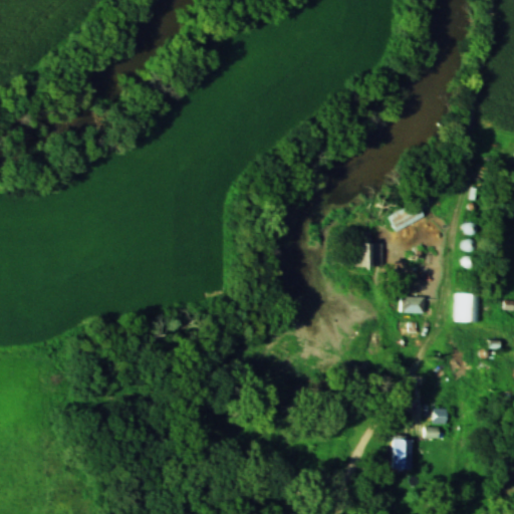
[(391,233),(419,217),(410,201),(381,217),(391,233)]
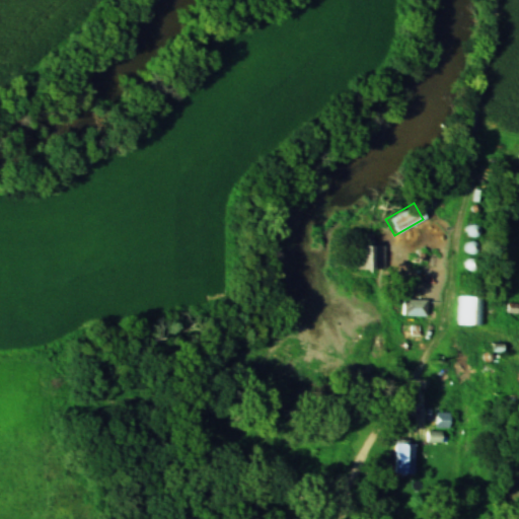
[(382,246),(369,246),(369,236),(353,236),(353,273),(382,273),(382,246)]
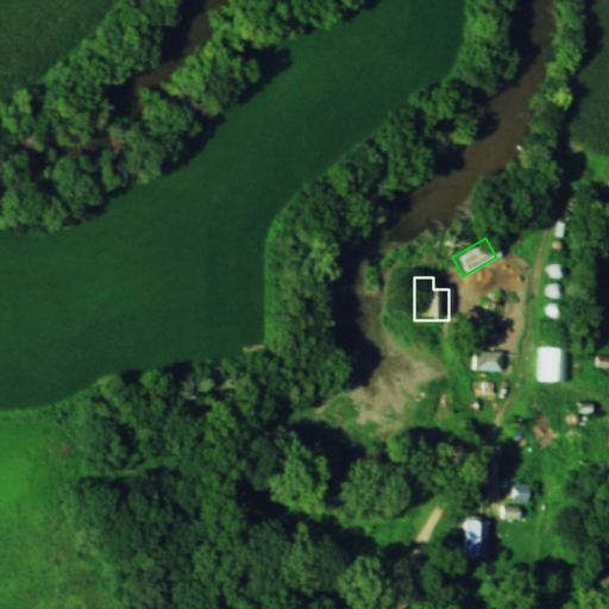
[(562,349),(534,349),(534,382),(562,382),(562,349)]
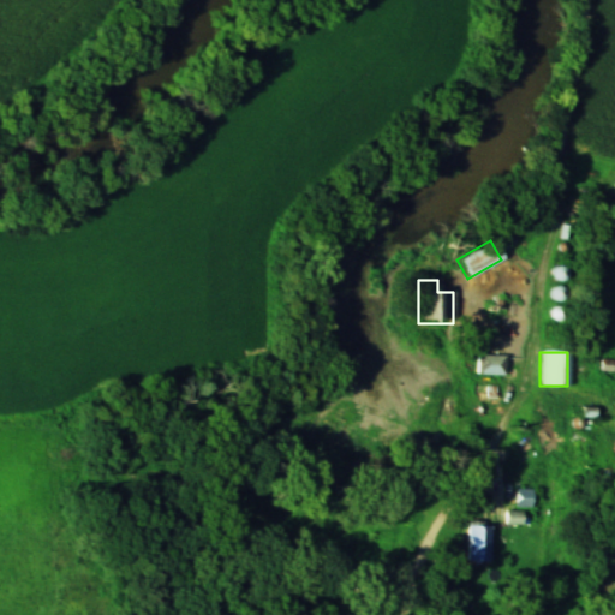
[(501,376),(501,356),(473,356),(473,376),(501,376)]
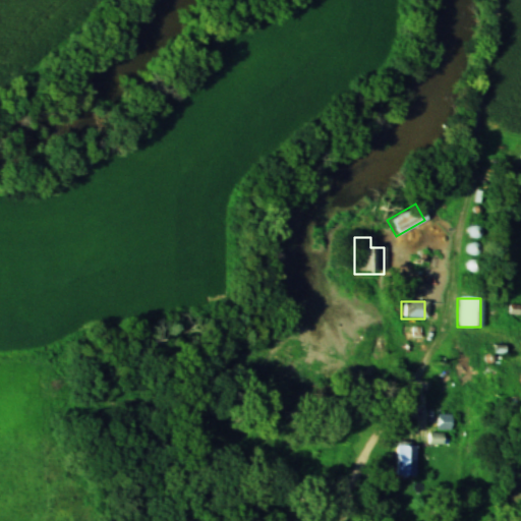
[(433,428),(446,430),(448,416),(435,414),(433,428)]
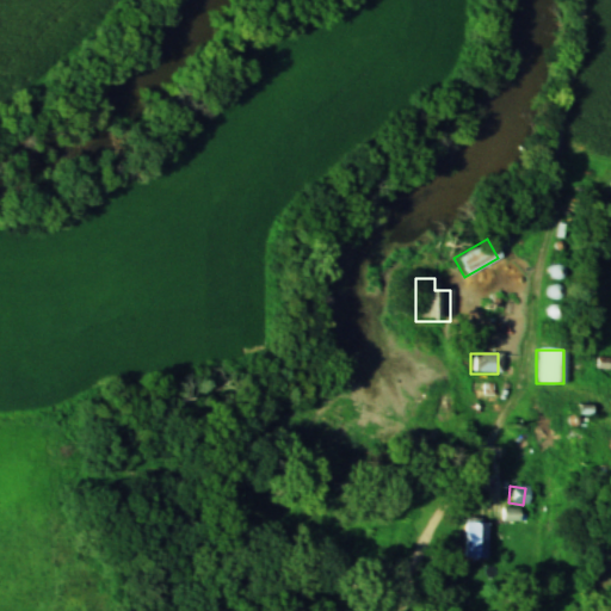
[(482,561),(482,519),(460,519),(460,561),(482,561)]
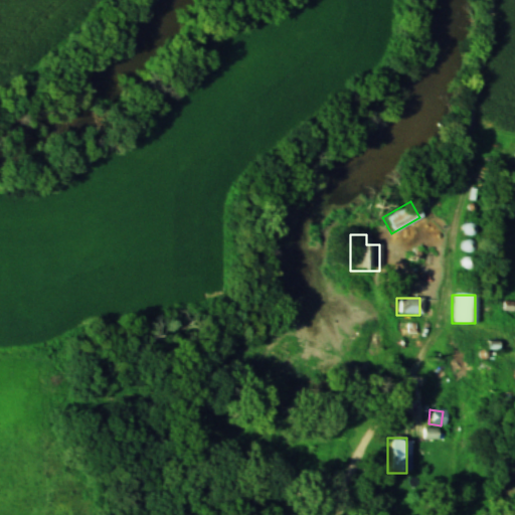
All buildings are outlined.
